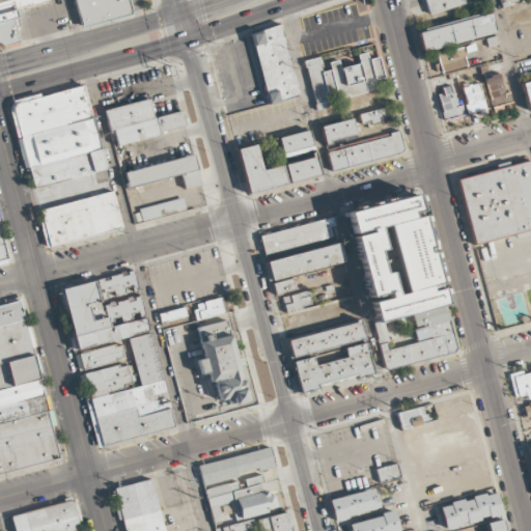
[(0,0),(0,11),(14,8),(49,0),(0,0)]
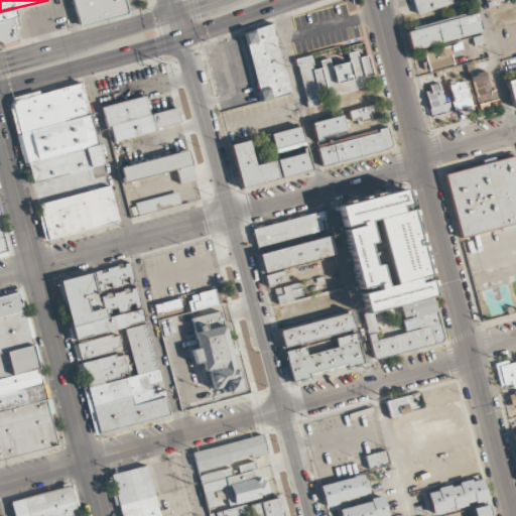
[(124,0),(74,0),(81,25),(128,12),(124,0)]
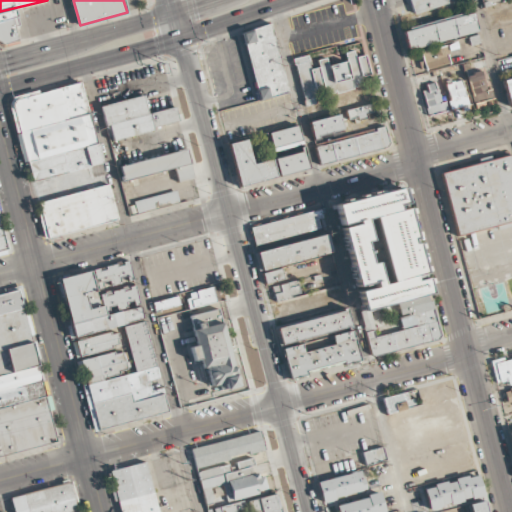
[(449,0),(407,0),(412,14),(450,3),(449,0)]
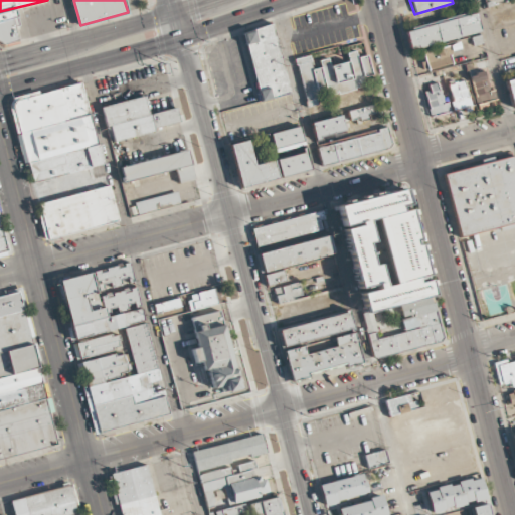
[(17,41),(3,46),(0,44),(0,11),(13,8),(18,26),(13,28),(17,41)]
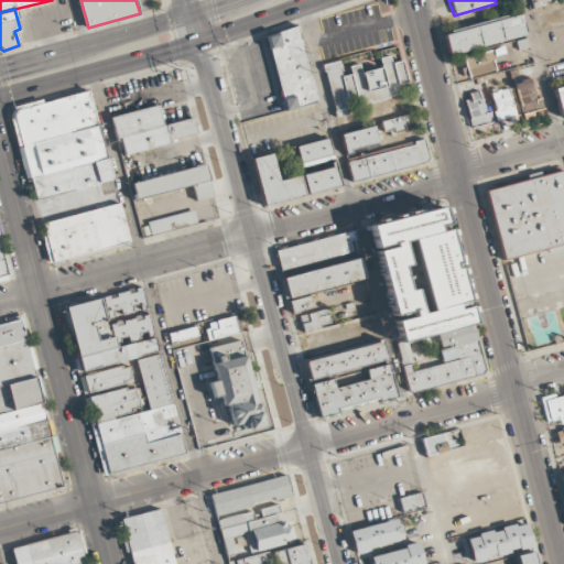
[(528,35),(521,11),(443,31),(448,55),(528,35)]
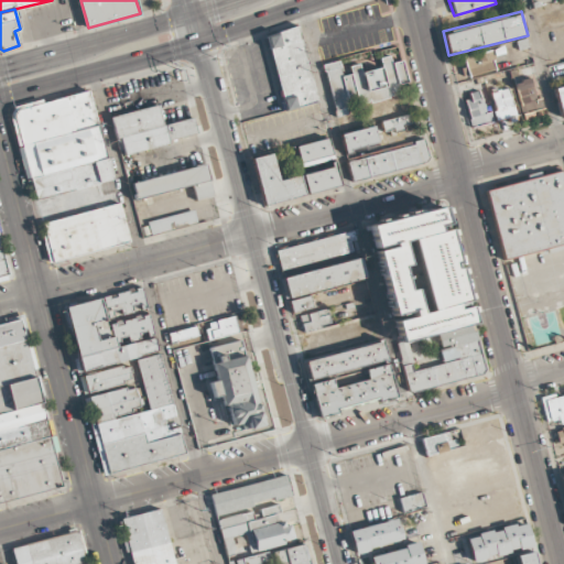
[(318,102),(299,25),(264,34),(284,111),(318,102)]
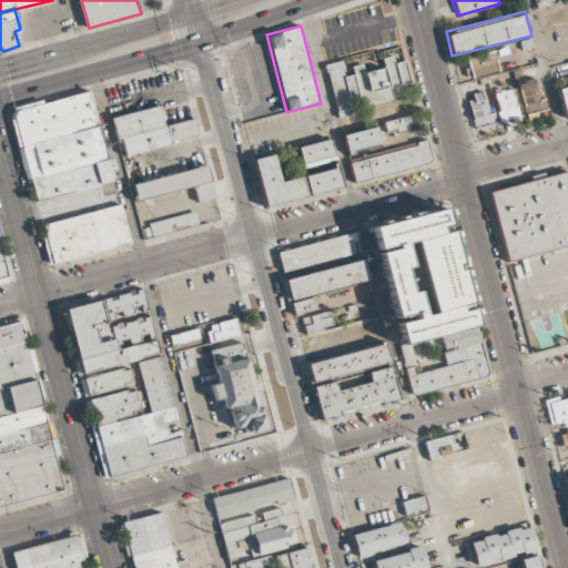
[(464,59),(469,79),(501,69),(496,49),(464,59)]
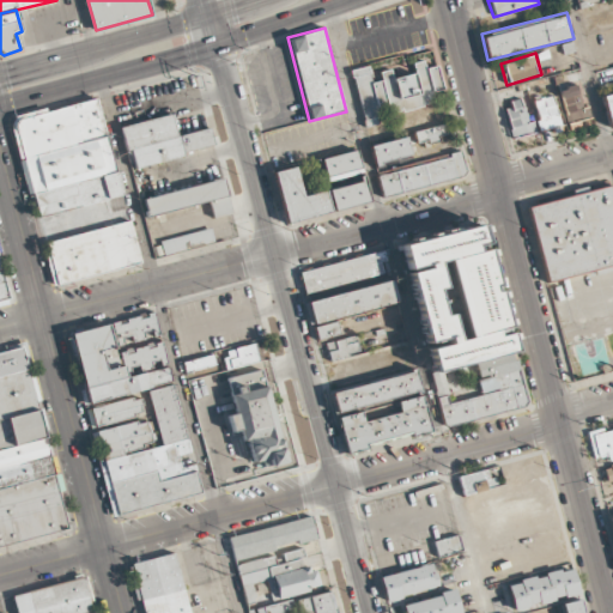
[(364,127),(382,122),(381,116),(436,104),(432,92),(443,90),(437,65),(425,67),(423,59),(412,62),(414,73),(393,78),(392,72),(369,77),(366,66),(351,70),(364,127)]
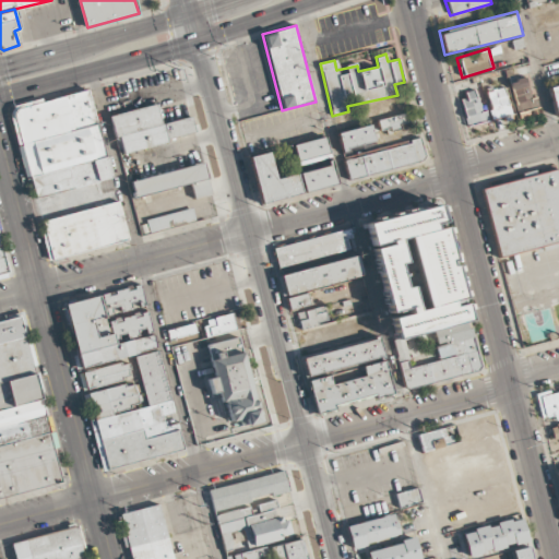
[(510,82),(518,114),(538,108),(536,98),(531,99),(525,78),(510,82)]
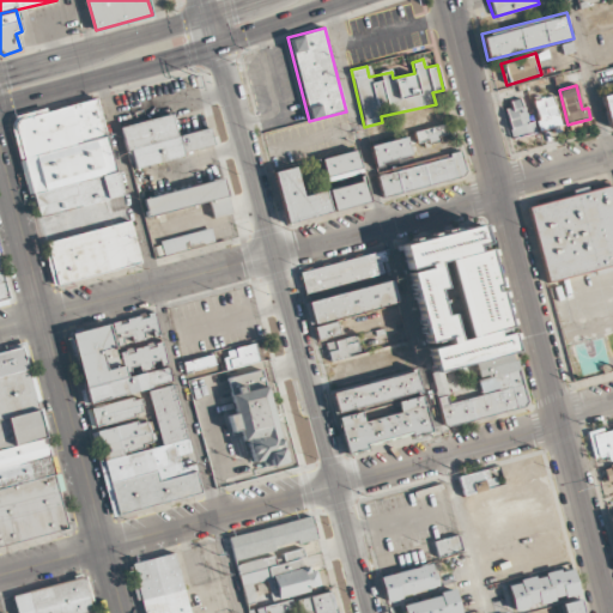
[(610,127),(612,126),(612,93),(601,97),(610,127)]
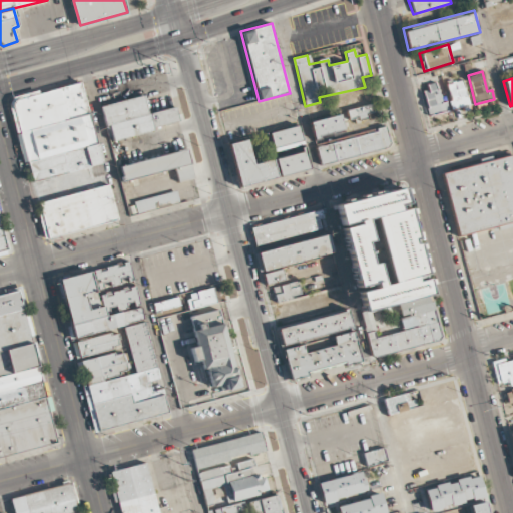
[(446,84),(452,109),(468,105),(463,81),(446,84)]
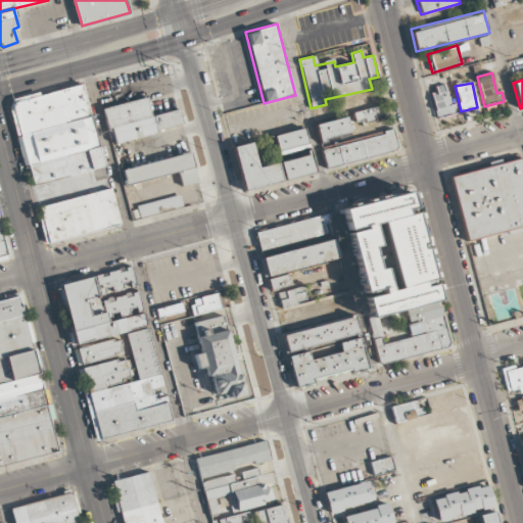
[(10,105),(82,85),(91,115),(18,136),(10,105)]
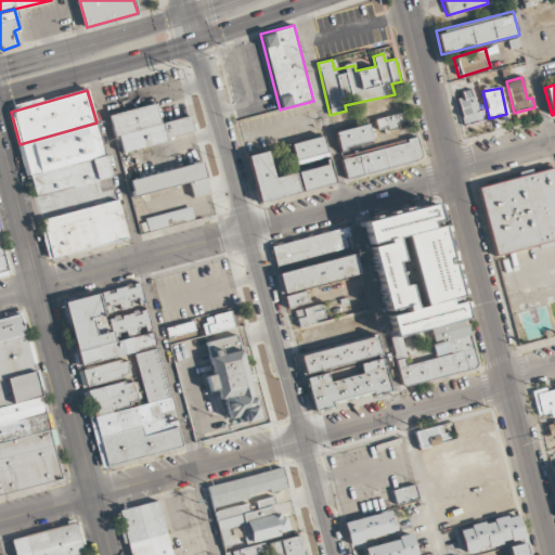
[(455,97),(464,126),(485,120),(482,111),(478,112),(472,92),(455,97)]
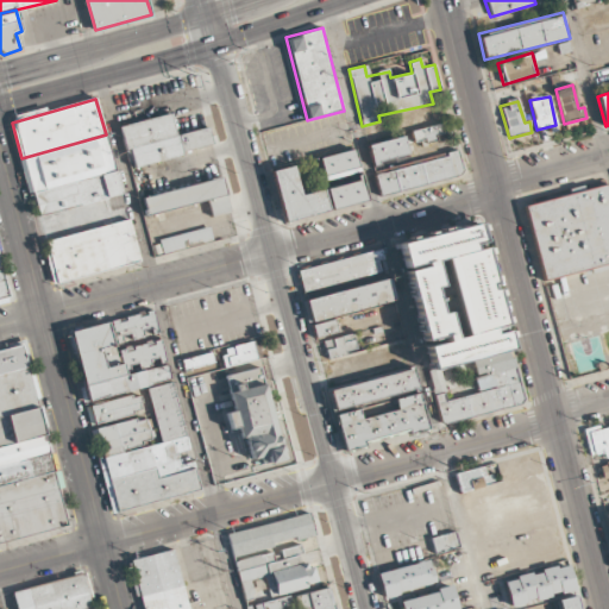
[(119,127),(131,168),(214,144),(208,125),(179,133),(173,112),(119,127)]
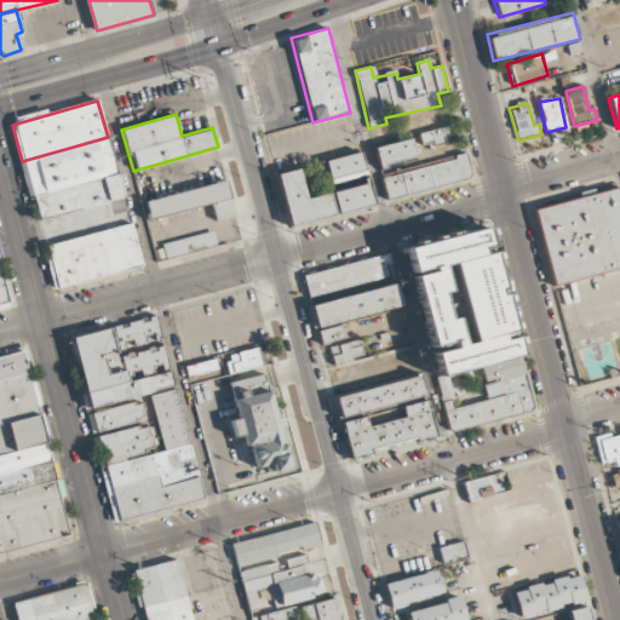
[(419,133),(423,148),(454,139),(451,125),(419,133)]
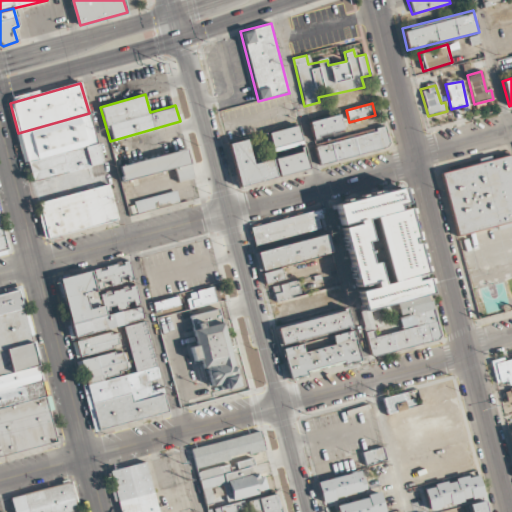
[(89,113),(97,143),(26,163),(18,133),(89,113)]
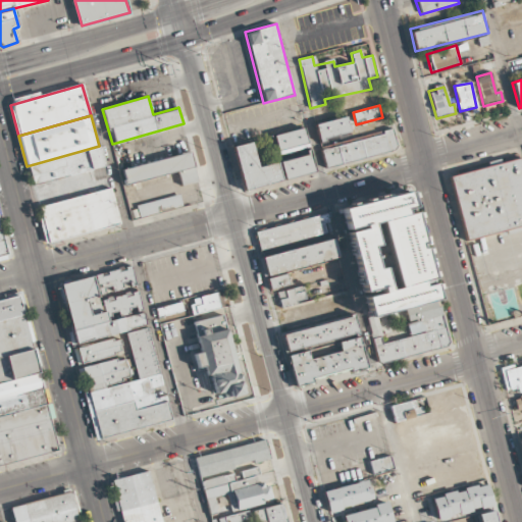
[(319,139),(349,133),(346,116),(315,123),(319,139)]
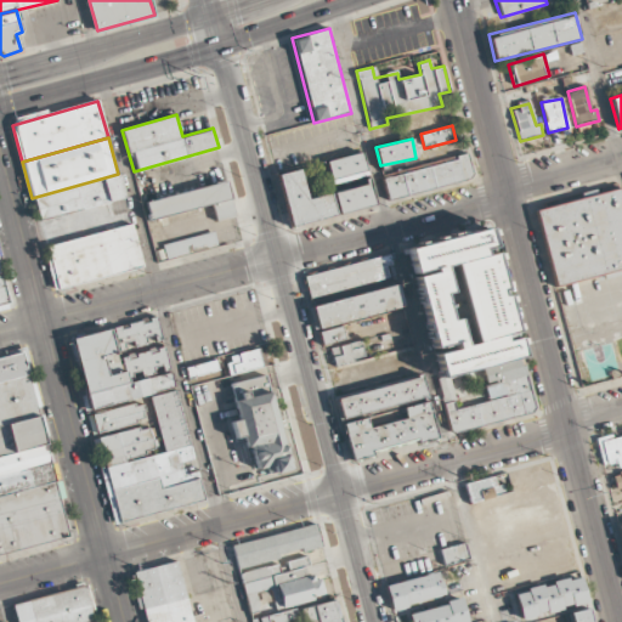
[(326,160),(332,184),(368,175),(362,152),(326,160)]
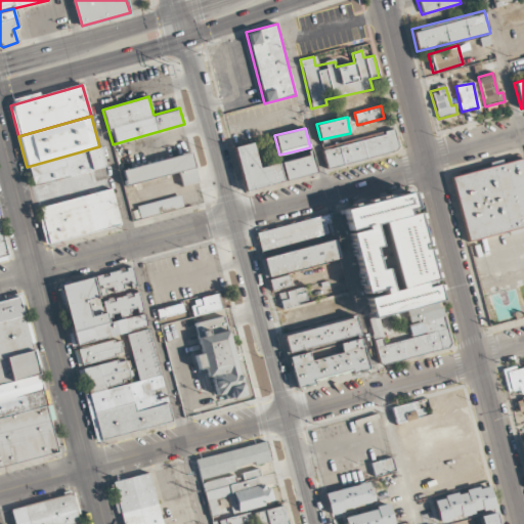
[(399,151),(395,130),(322,147),(328,169),(399,151)]
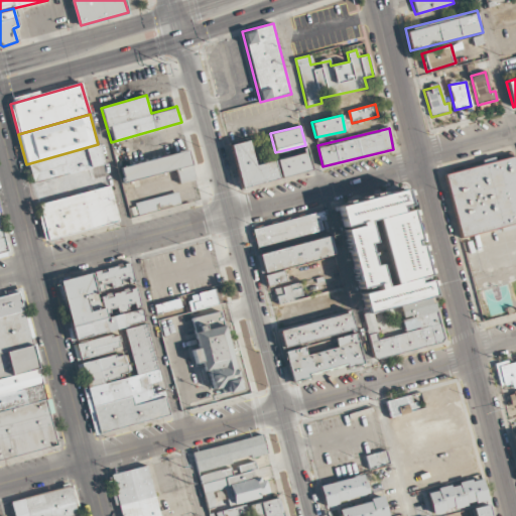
[(278,178),(242,187),(231,145),(248,140),(255,165),(274,160),(278,178)]
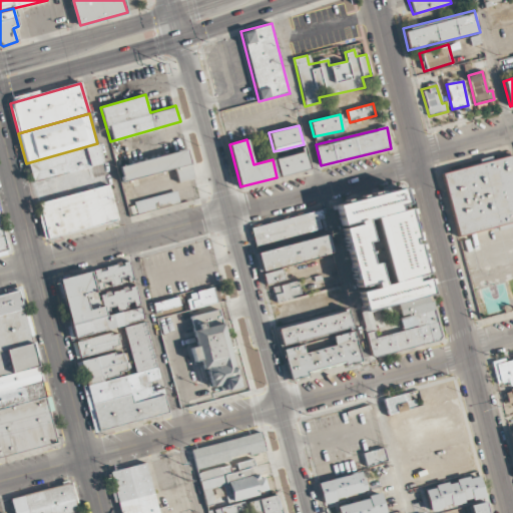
[(26,163),(97,143),(102,162),(90,165),(32,182),(26,163)]
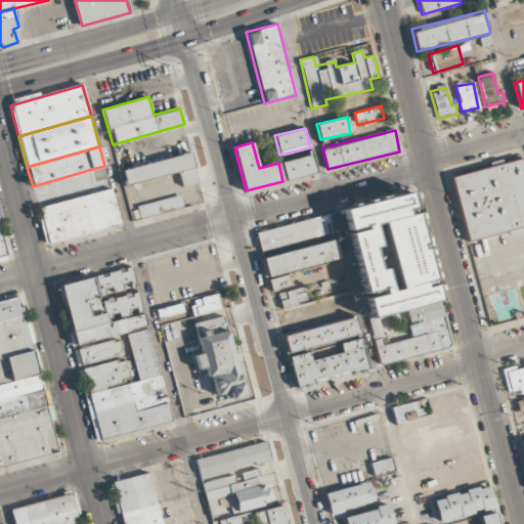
[(199,182),(191,153),(122,170),(126,186),(178,173),(181,186),(199,182)]
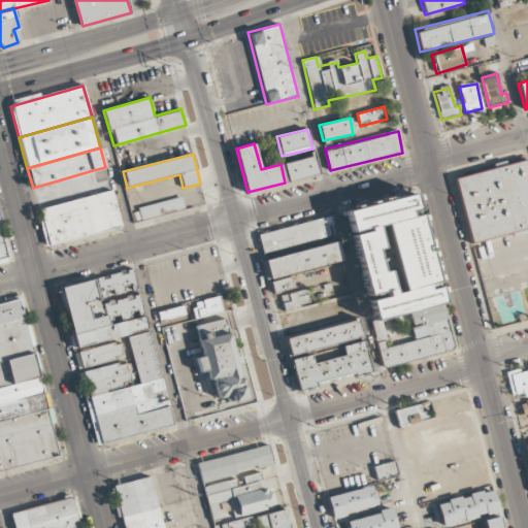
[(318,173),(314,156),(281,164),(285,183),(318,173)]
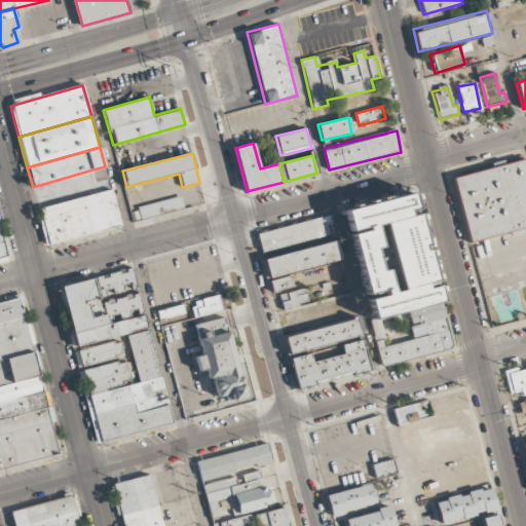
[(471,242),(525,227),(525,164),(524,157),(452,177),(471,242)]
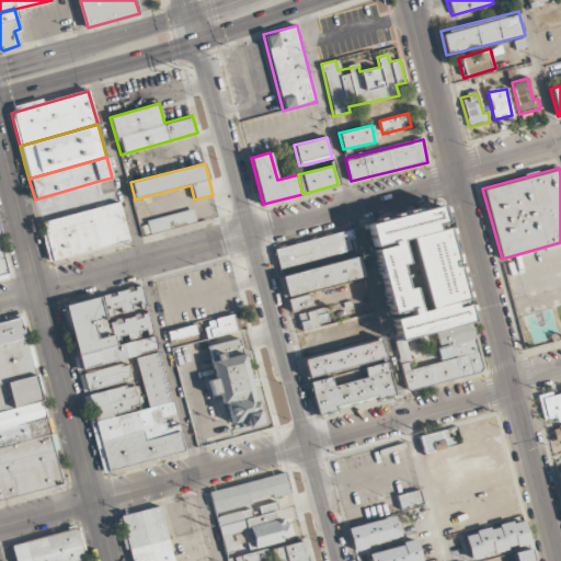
[(39,222),(35,199),(99,181),(103,193),(115,190),(119,202),(39,222)]
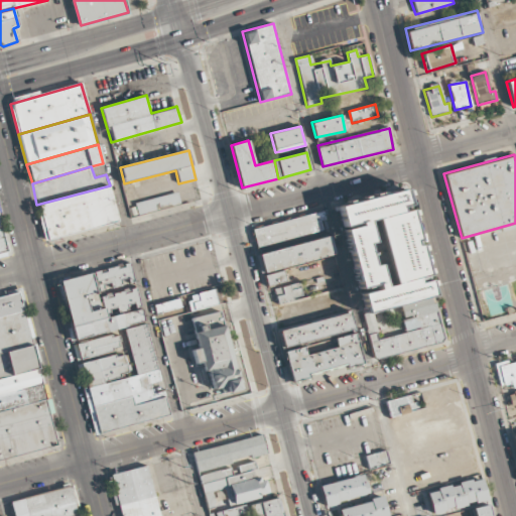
[(36,205),(110,185),(120,219),(45,239),(36,205)]
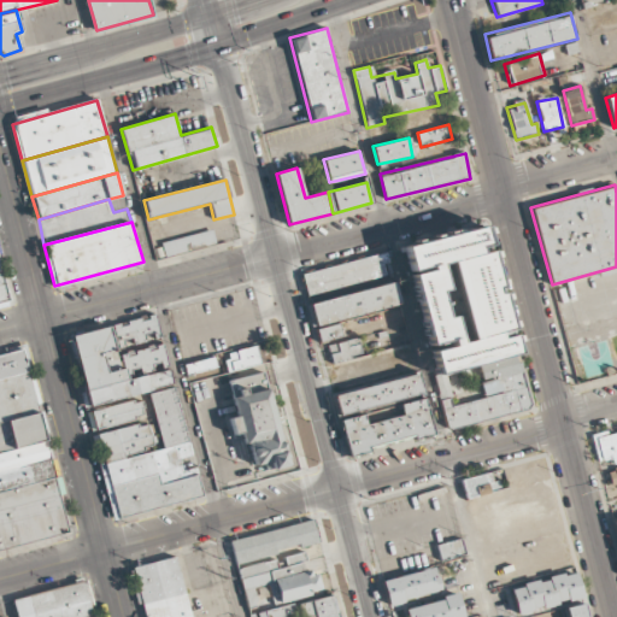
[(399,247),(405,268),(488,246),(483,225),(399,247)]
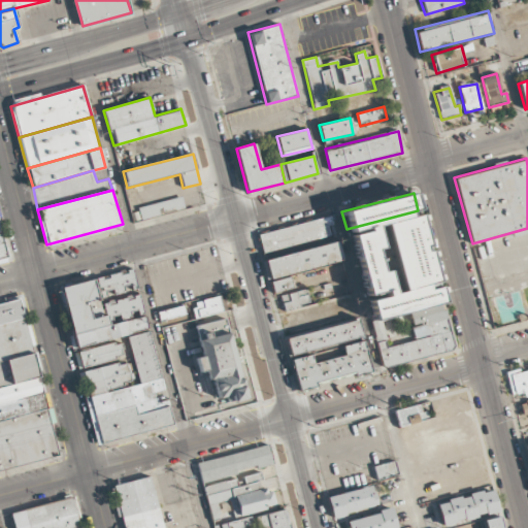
[(138,207),(141,220),(186,208),(182,195),(138,207)]
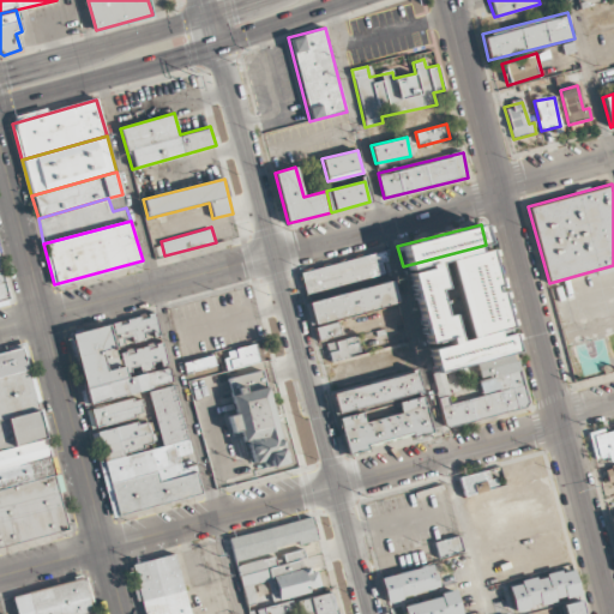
[(384,251),(301,274),(307,294),(384,274),(381,263),(386,262),(384,251)]
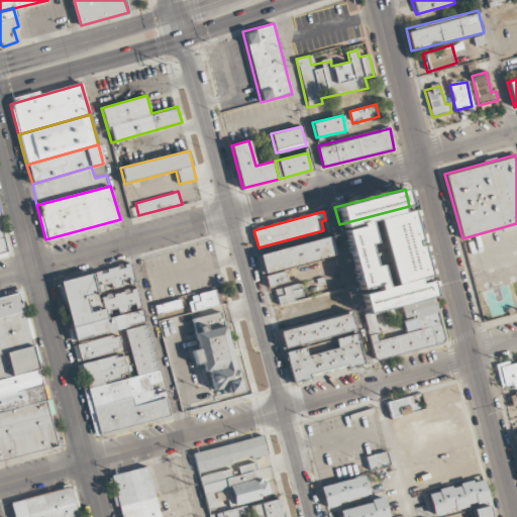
[(427,277),(393,286),(376,220),(410,211),(427,277)]
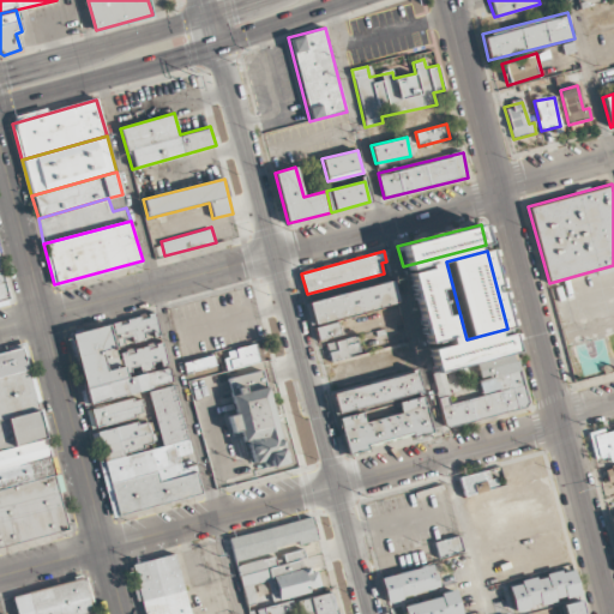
[(434,263),(457,341),(428,349),(405,271),(434,263)]
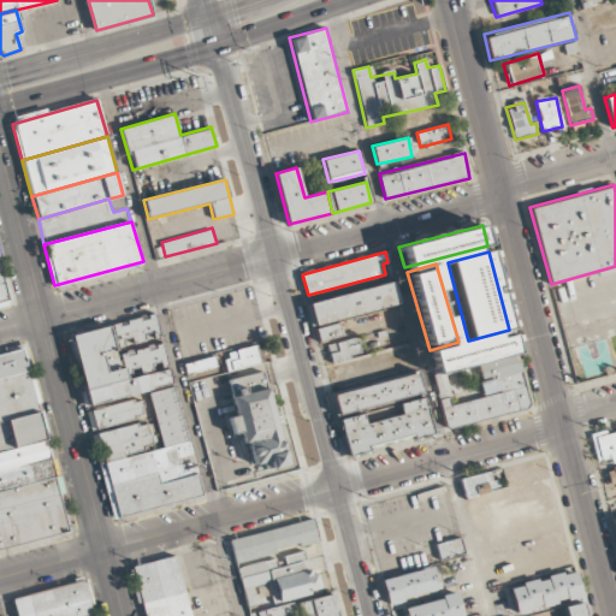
[(0,301),(0,272),(3,272),(10,298),(0,301)]
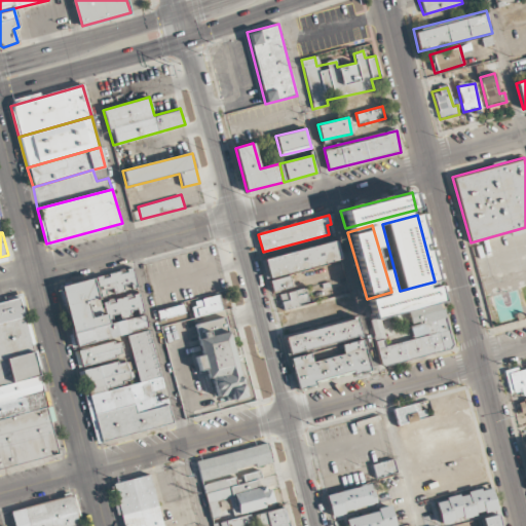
[(336,240),(265,260),(270,277),(340,259),(336,240)]
